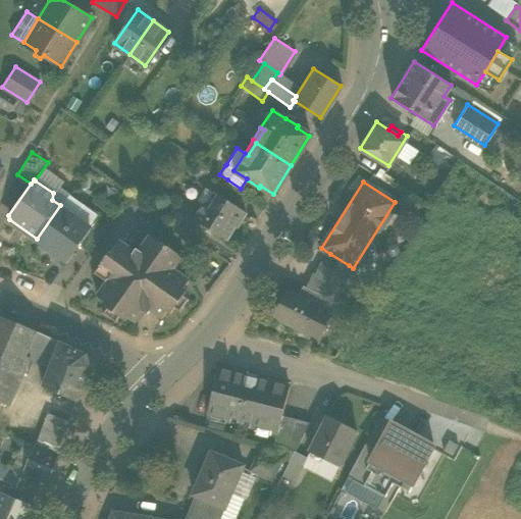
[(195,218),(225,238),(233,224),(235,225),(244,210),(218,194),(211,206),(204,202),(195,218)]
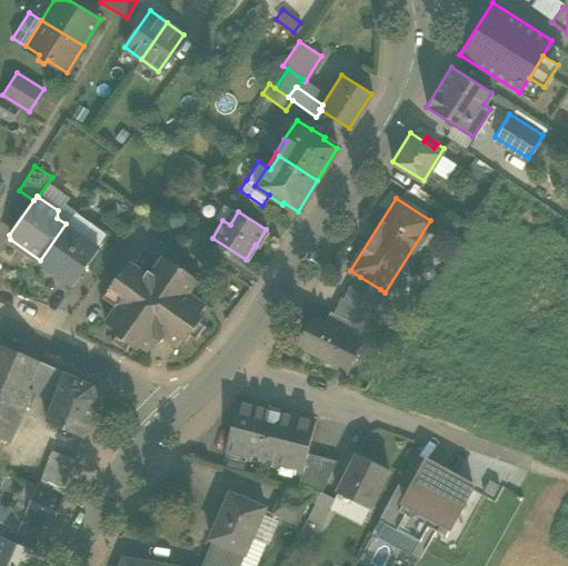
[(40,260),(73,284),(87,266),(99,247),(98,247),(66,224),(40,260)]
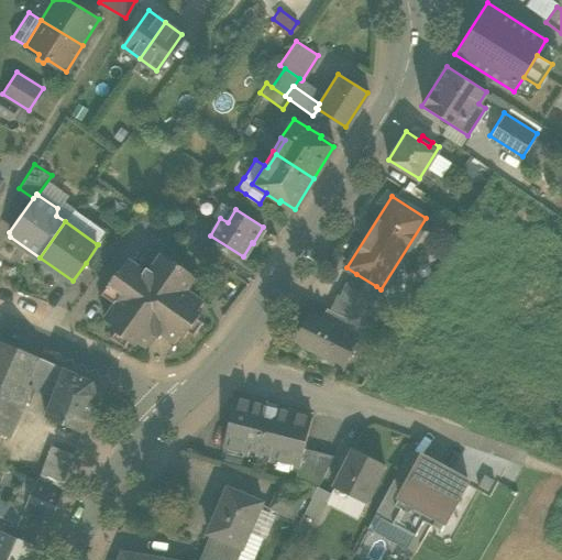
[(86,263),(96,270),(113,245),(102,238),(97,244),(98,244),(86,263)]
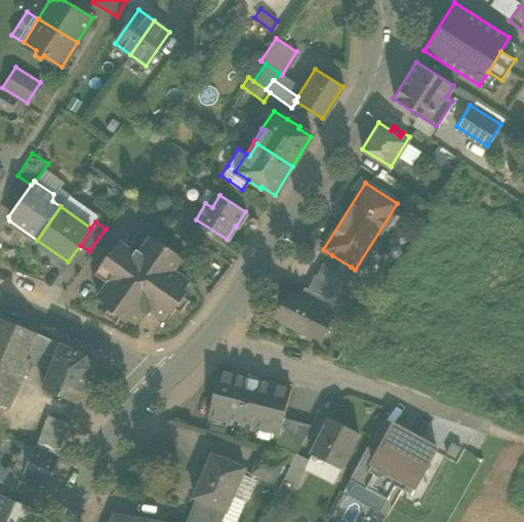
[(127,318),(134,323),(144,311),(150,310),(162,319),(167,311),(171,313),(188,290),(184,288),(190,280),(171,267),(174,262),(171,259),(176,252),(164,243),(163,244),(150,235),(137,252),(119,240),(110,253),(109,253),(99,266),(107,271),(105,274),(109,277),(96,295),(104,302),(102,305),(124,321),(127,318)]
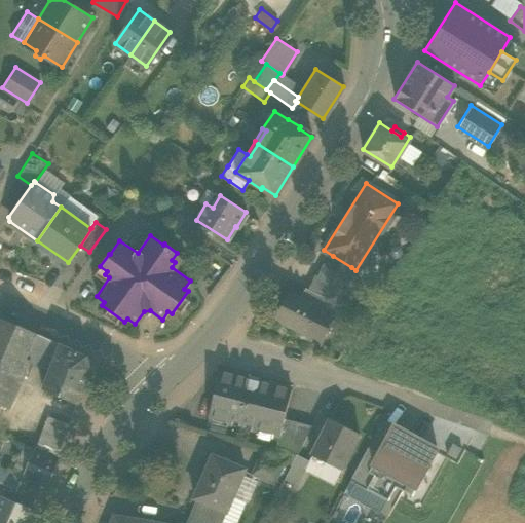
[(345,277),(351,267),(333,256),(327,266),(345,277)]
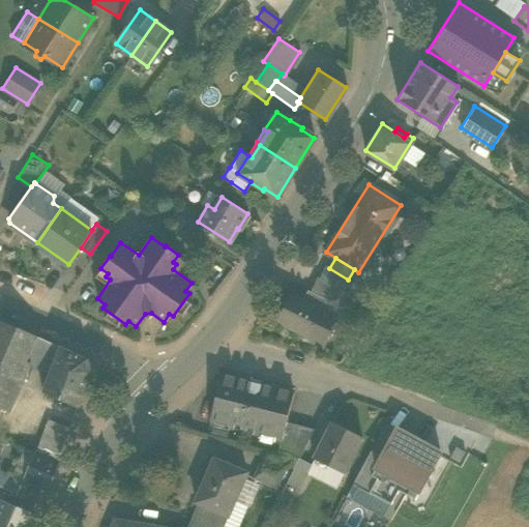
[(325,266),(319,280),(345,292),(350,282),(348,280),(329,268),(325,266)]
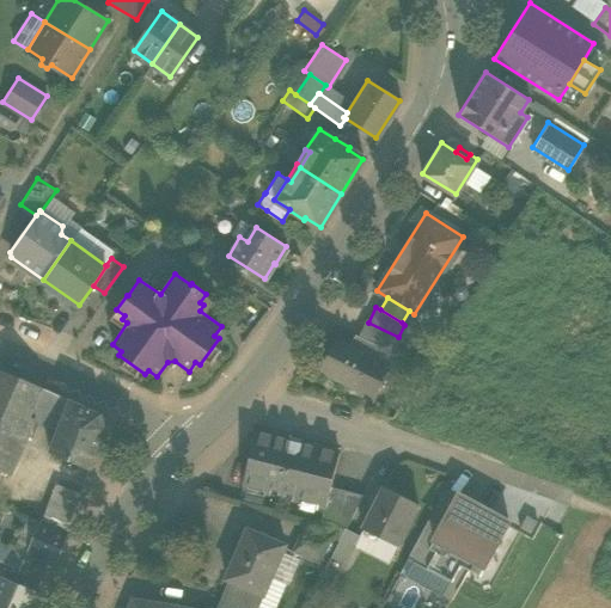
[(391,350),(398,337),(368,323),(366,321),(360,335),(379,344),(390,350),(391,350)]
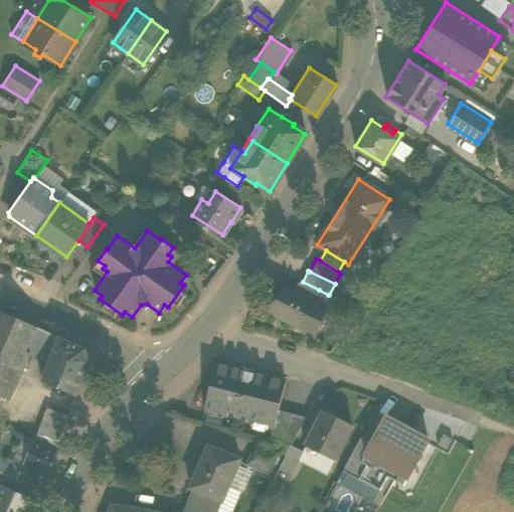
[(315,299),(319,290),(303,282),(299,281),(295,290),(315,299)]
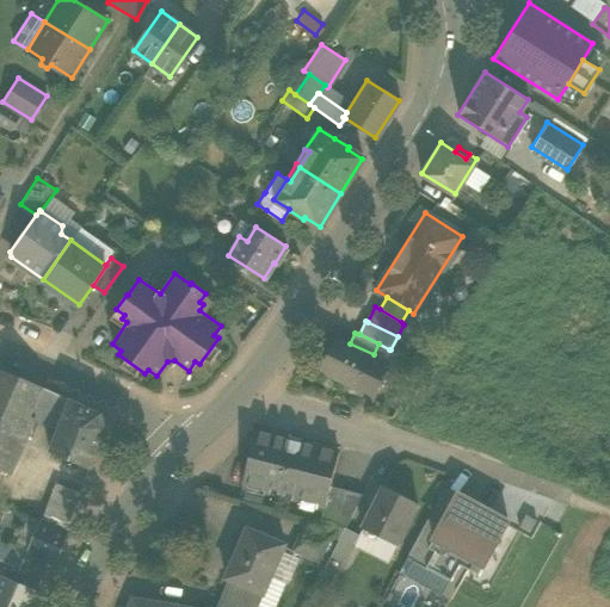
[(320,369),(357,388),(374,354),(350,344),(336,336),(320,369)]
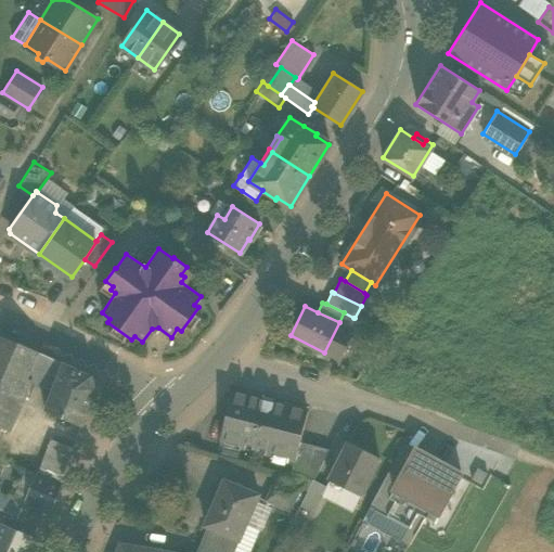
[(339,322),(349,328),(353,318),(344,312),(339,322)]
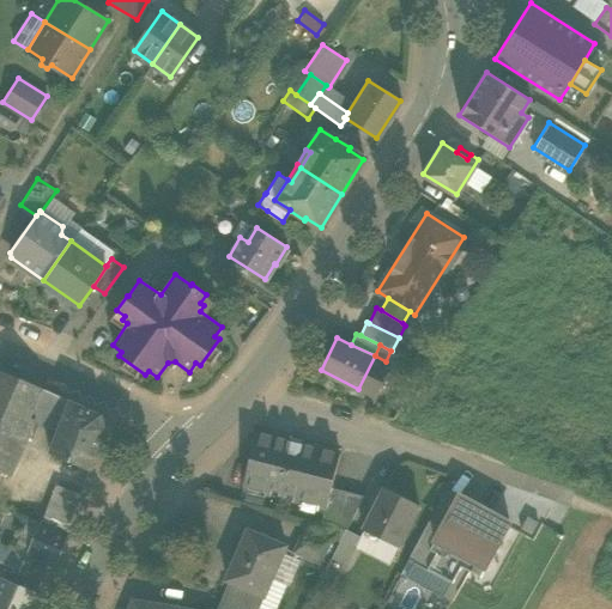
[(386,361),(375,355),(358,389),(357,391),(369,397),(386,361)]
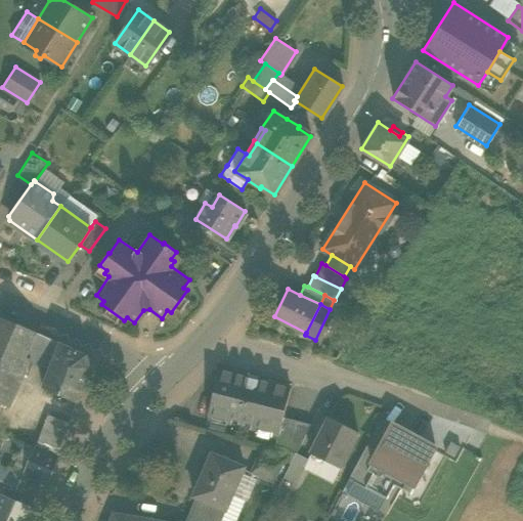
[(0,402),(14,371),(17,372),(24,357),(36,332),(0,315),(0,402)]
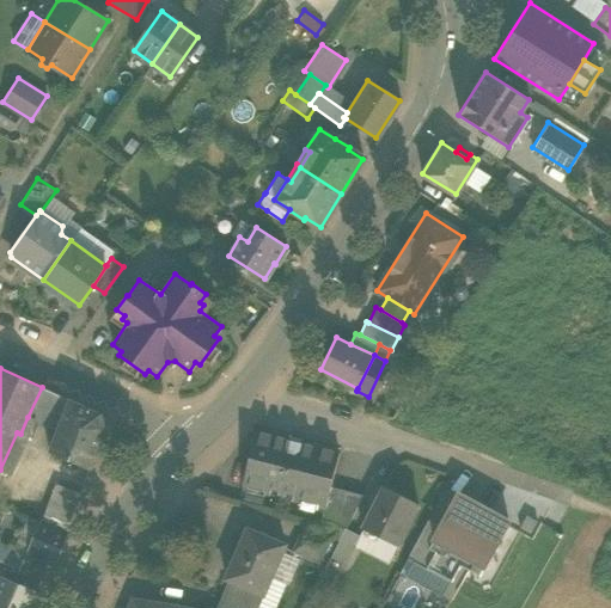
[(49,452),(89,468),(104,427),(101,413),(42,387),(28,417),(56,430),(49,452)]
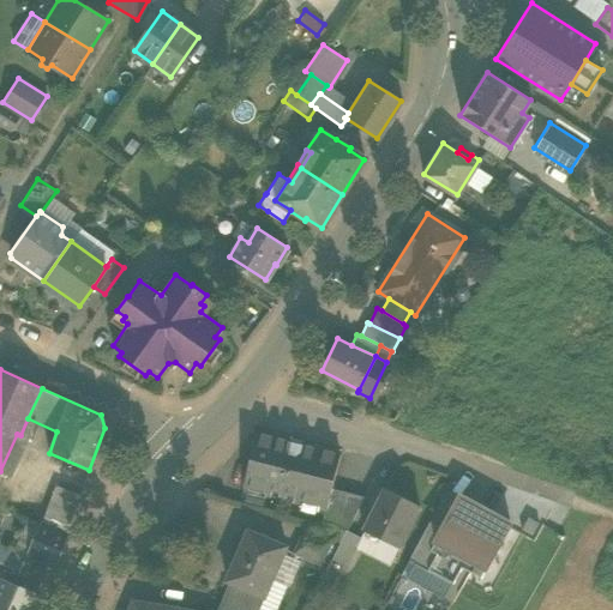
[(324,506),(325,507),(331,487),(340,453),(256,432),(241,485),(324,506)]
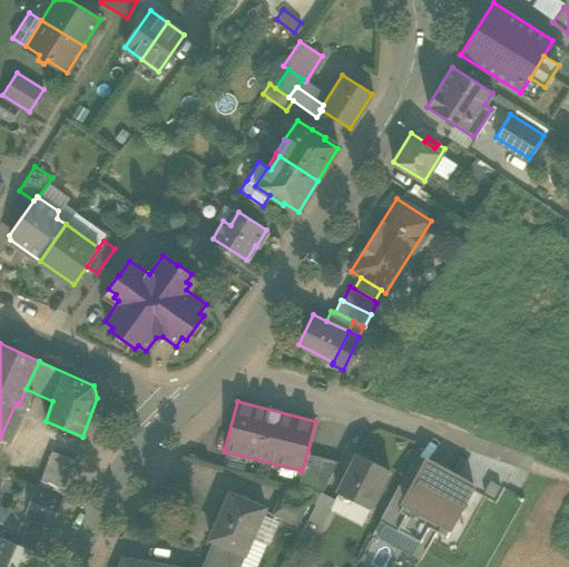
[(52,450),(39,485),(60,495),(75,458),(52,450)]
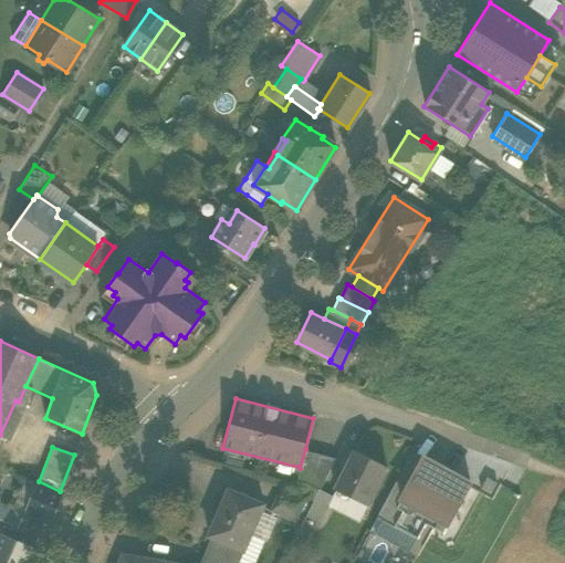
[(295,480),(321,487),(335,457),(305,449),(300,468),(299,467),(295,480)]
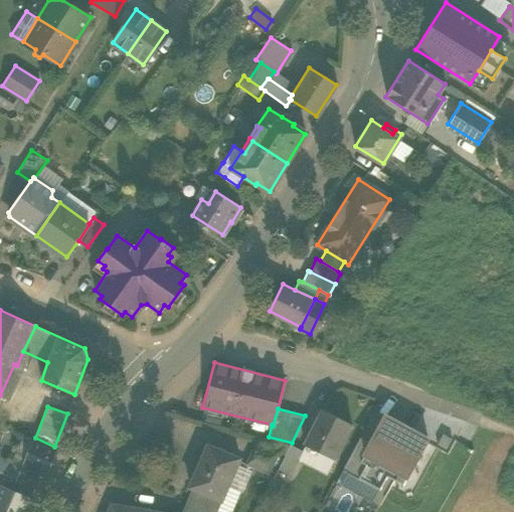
[(304,444),(305,445),(303,450),(299,459),(326,473),(333,459),(350,424),(321,409),(304,444)]
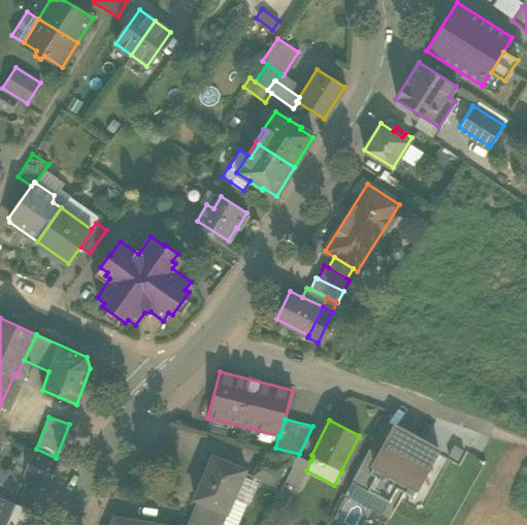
[(437,449),(395,426),(380,453),(373,465),(417,489),(437,449)]
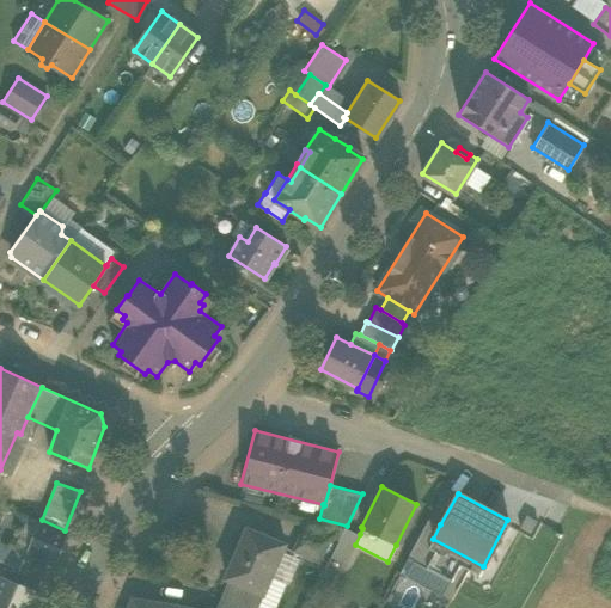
[(28,551),(41,520),(29,514),(12,547),(25,554),(28,551)]
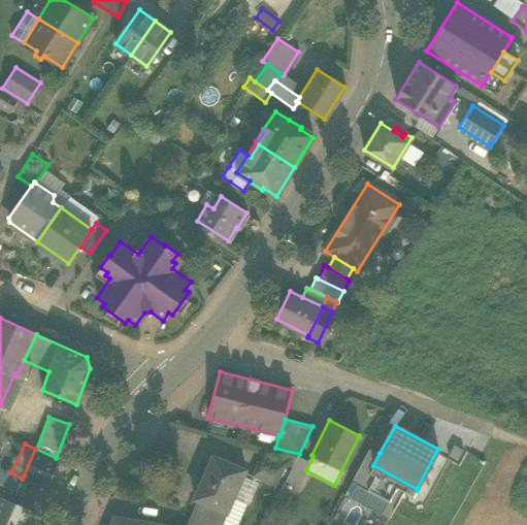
[(373,465),(380,453),(368,447),(351,480),(367,489),(374,476),(369,472),(373,465)]
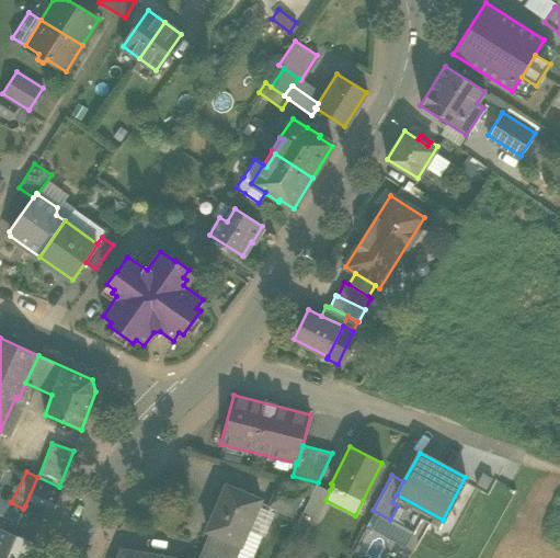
[(30,509),(49,517),(60,488),(59,487),(38,477),(37,477),(25,505),(23,509),(22,511),(27,513),(30,509)]
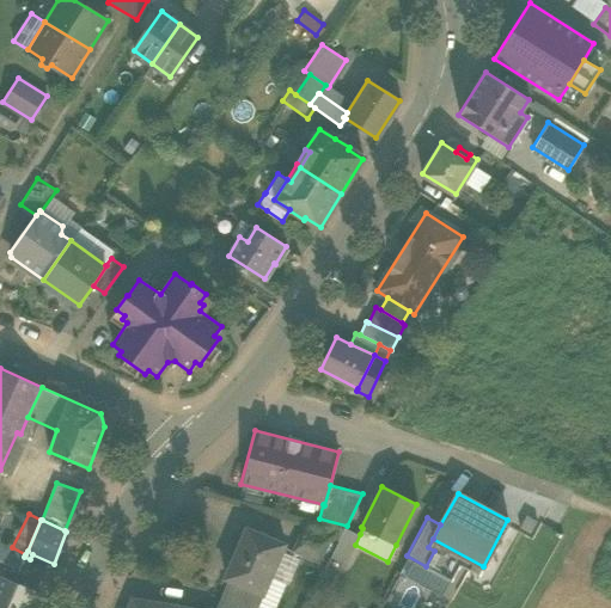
[(292,551),(318,562),(324,546),(330,548),(334,541),(329,539),(330,535),(303,523),(292,551)]
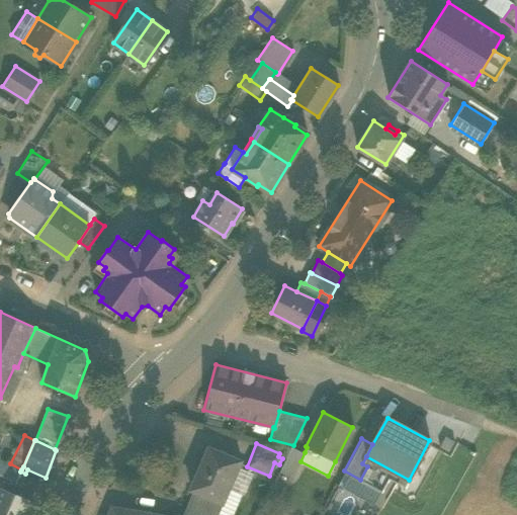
[(279,470),(292,477),(300,461),(305,452),(291,446),(279,470)]
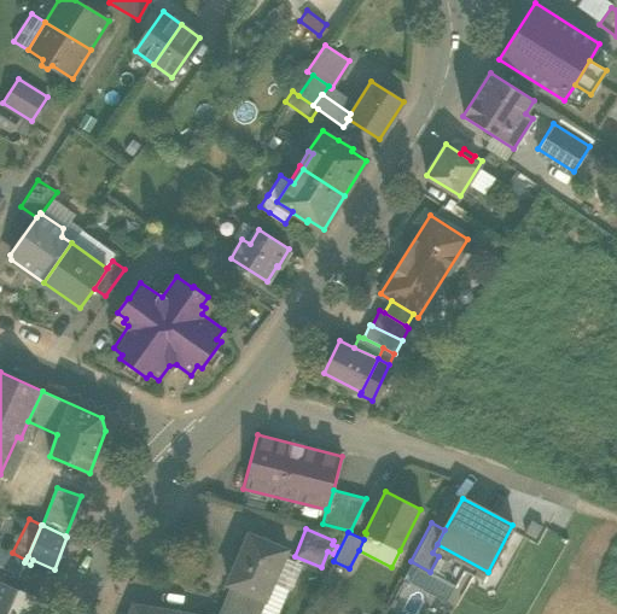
[(227,583),(232,585),(265,600),(266,600),(287,549),(249,533),(227,583)]
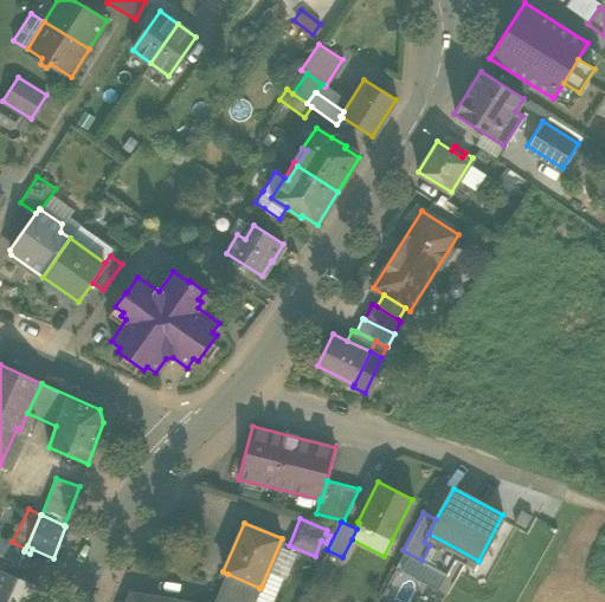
[(478,561),(429,533),(424,542),(430,545),(422,561),(446,574),(455,558),(474,569),(478,561)]
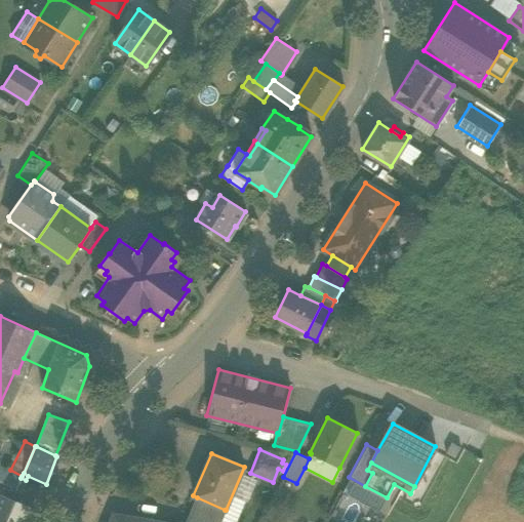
[(0,480),(15,487),(21,478),(22,476),(10,470),(0,465),(0,480)]
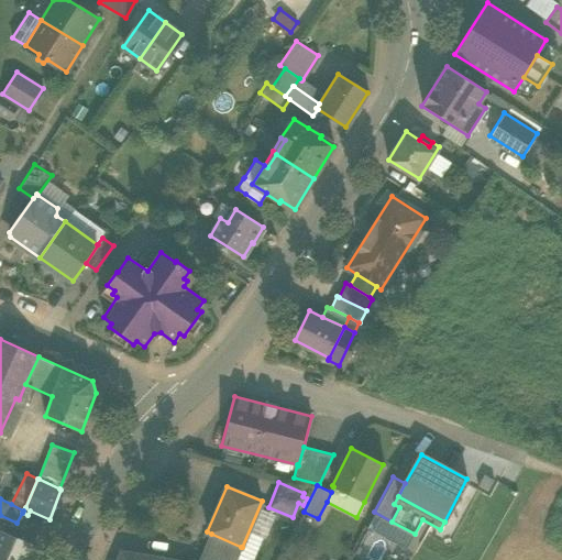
[(0,559),(30,559),(36,546),(0,529),(0,559)]
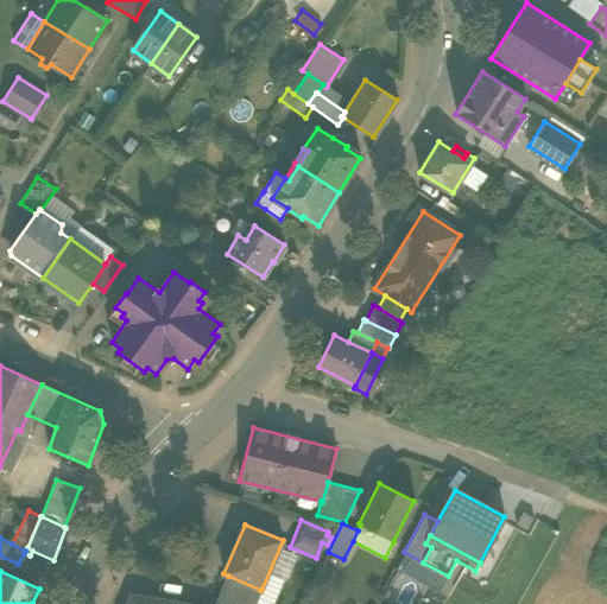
[(253,603),(260,590),(228,576),(215,603),(193,603),(131,593),(125,603),(253,603)]
